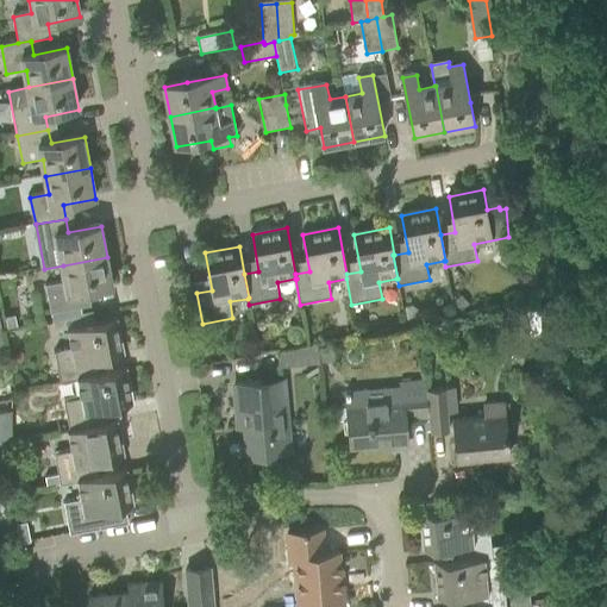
[(107,257),(63,266),(66,282),(47,286),(52,314),(52,313),(81,308),(82,308),(80,294),(113,287),(107,257)]
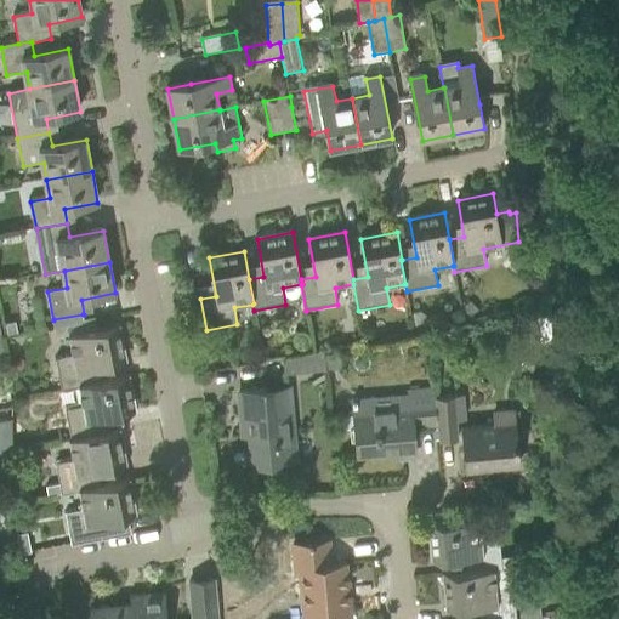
[(471,304),(464,310),(472,319),(480,313),(471,304)]
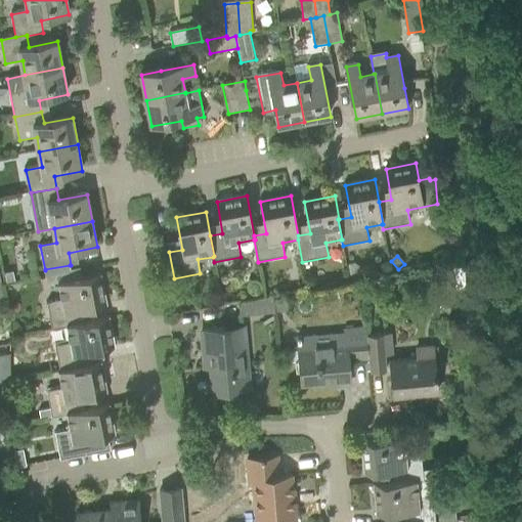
[(70,265),(45,269),(47,278),(57,276),(72,273),(71,270),(70,265)]
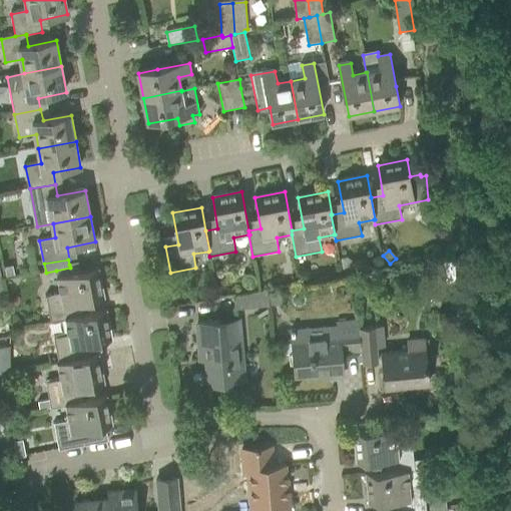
[(355,275),(353,265),(347,260),(340,261),(343,277),(355,275)]
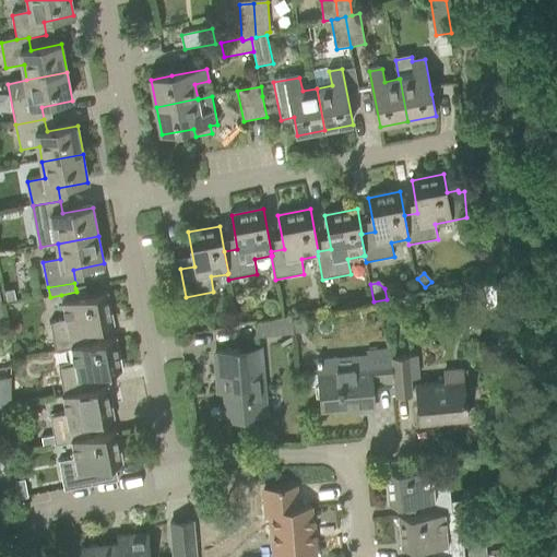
[(76,292),(61,295),(63,303),(89,298),(86,291),(76,292)]
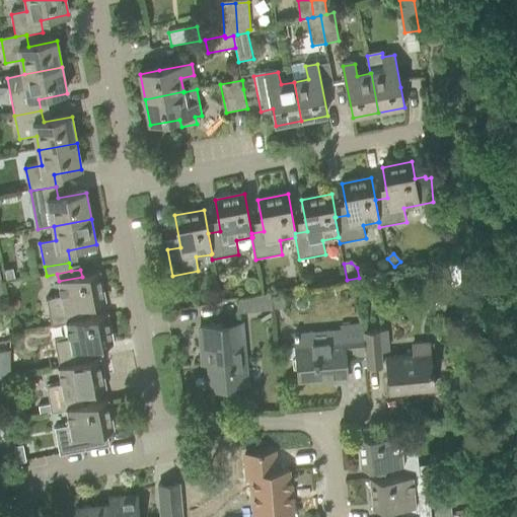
[(13,272),(5,273),(6,282),(15,280),(13,272)]
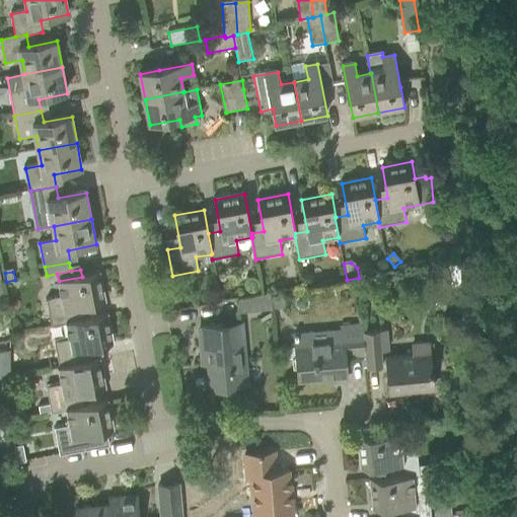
[(83,307),(107,303),(101,273),(82,277),(59,281),(62,298),(48,300),(50,313),(53,326),(53,327),(67,324),(67,323),(78,321),(76,309),(83,307)]
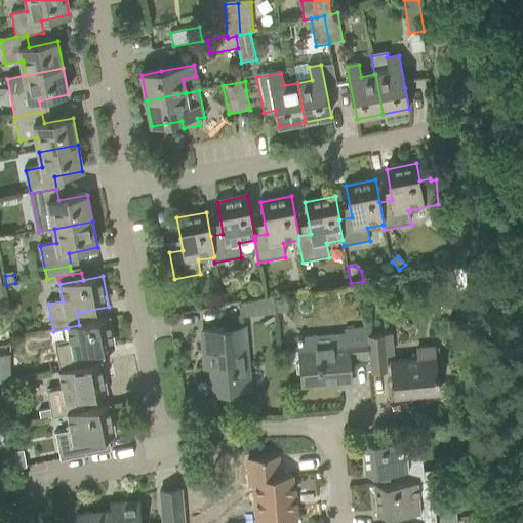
[(275,298),(276,313),(289,311),(288,296),(275,298)]
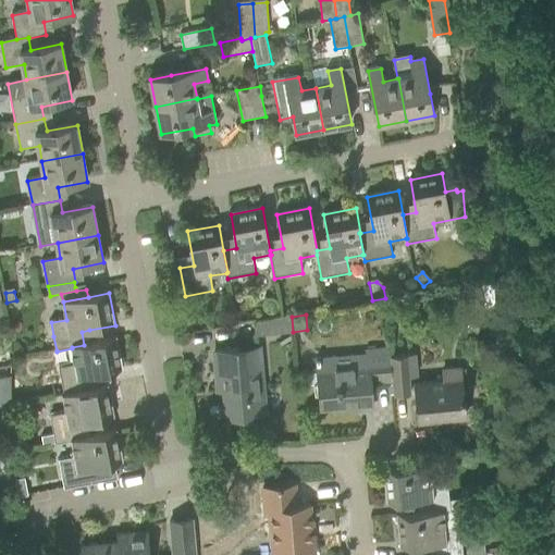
[(292,317),(292,316),(255,323),(256,336),(293,333),(293,332),(292,317)]
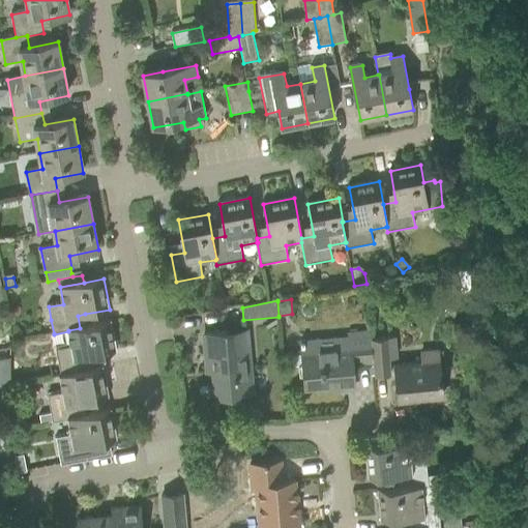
[(68,330),(68,331),(70,346),(57,349),(60,368),(62,376),(88,371),(86,358),(118,352),(112,322),(80,328),(68,330)]
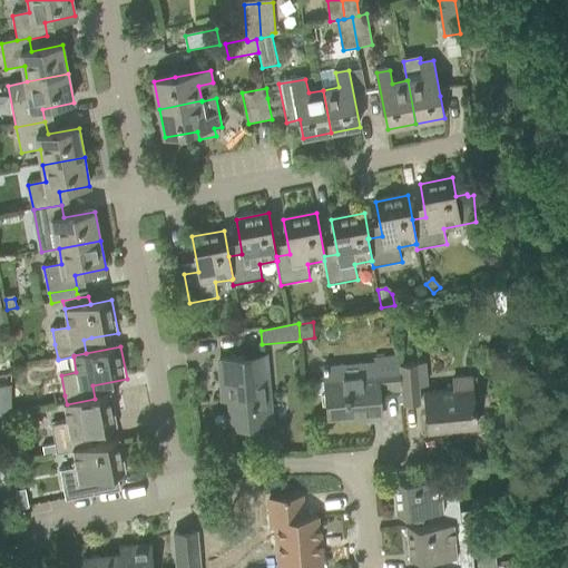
[(266,358),(243,360),(221,362),(223,387),(229,387),(233,428),(272,424),(266,358)]
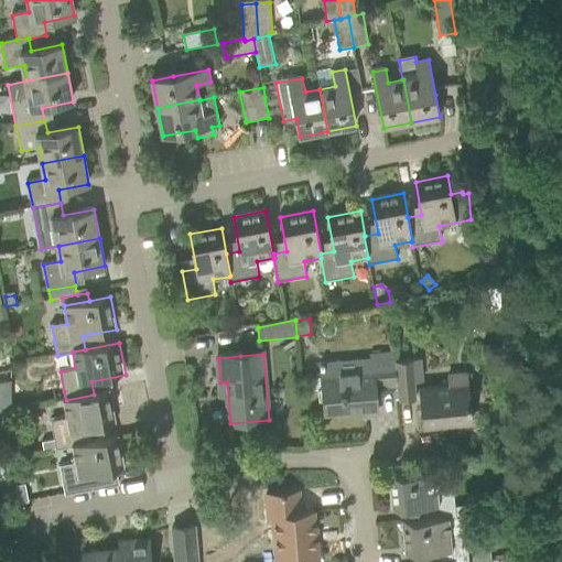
[(341,365),(322,366),(325,414),(361,411),(378,410),(376,388),(398,387),(396,361),(396,355),(373,357),(374,373),(341,376),(341,365)]
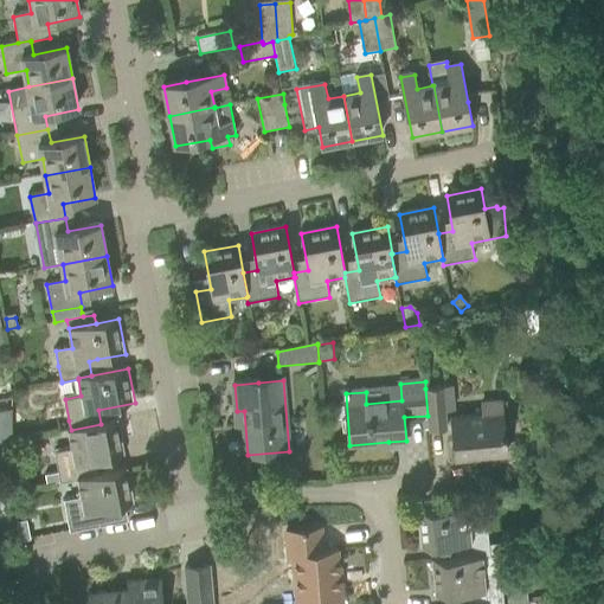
[(425,389),(428,416),(429,431),(448,430),(447,411),(454,410),(451,386),(425,389)]
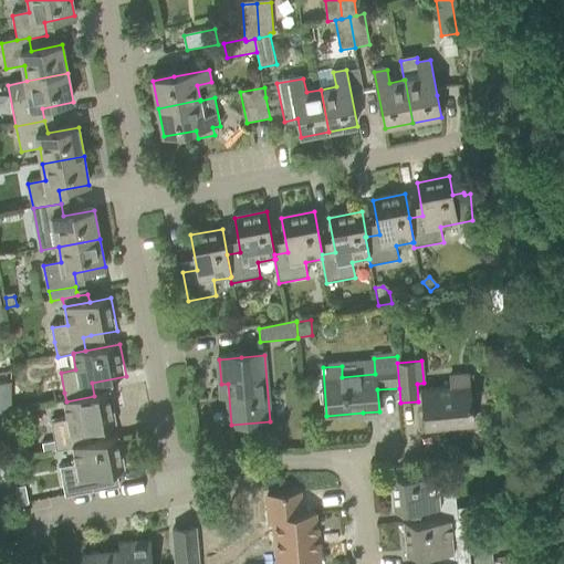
[(452,389),(444,389),(423,392),(426,429),(474,425),(470,375),(451,377),(452,389)]
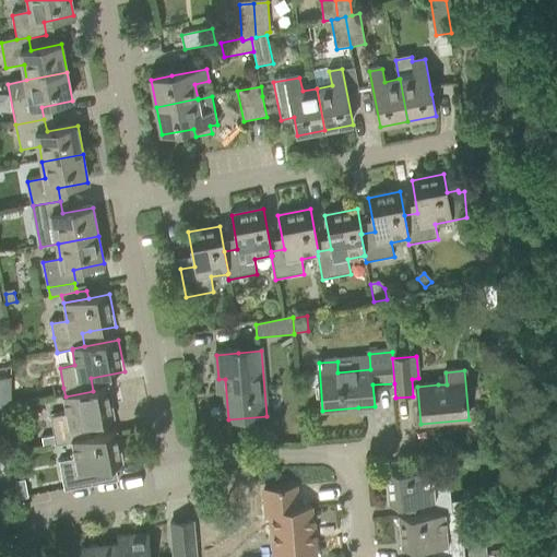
[(109,388),(93,391),(66,396),(63,396),(67,414),(51,417),(55,437),(57,446),(71,443),(71,442),(84,440),(84,439),(82,426),(116,419),(109,388)]
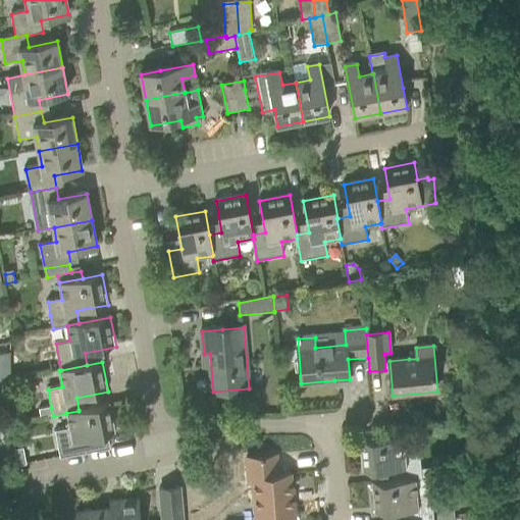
[(61,370),(59,362),(49,364),(50,372),(59,370),(61,370)]
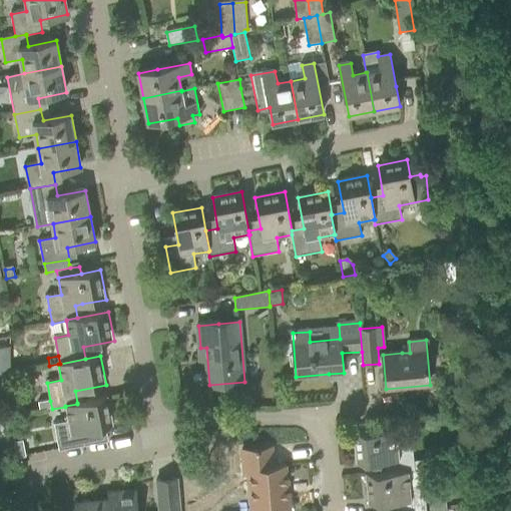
[(8,366),(0,367),(0,376),(12,375),(12,373),(11,365),(8,366)]
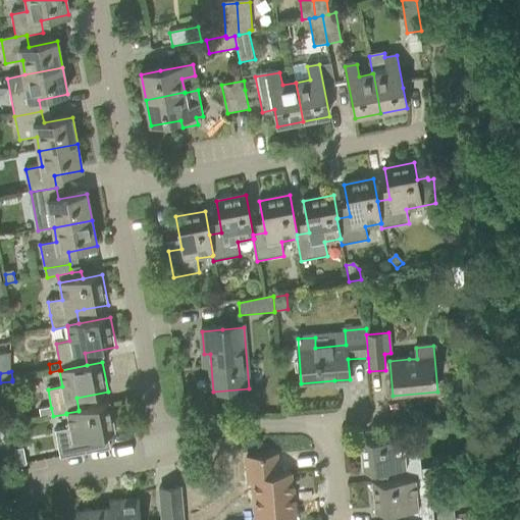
[(66,413),(66,414),(69,428),(56,430),(61,458),(87,453),(85,439),(116,434),(110,404),(79,410),(79,411),(66,413)]
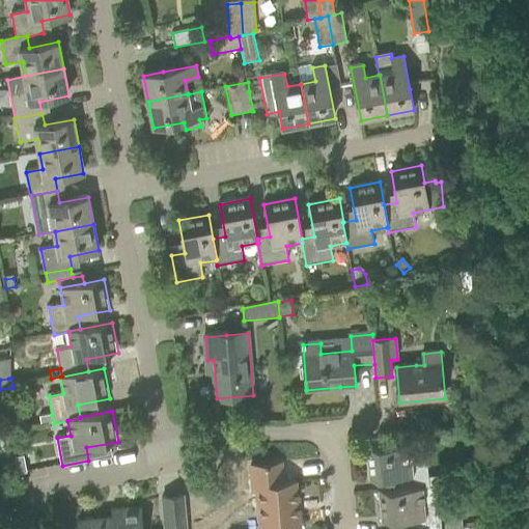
[(52,415),(40,417),(43,425),(54,423),(52,415)]
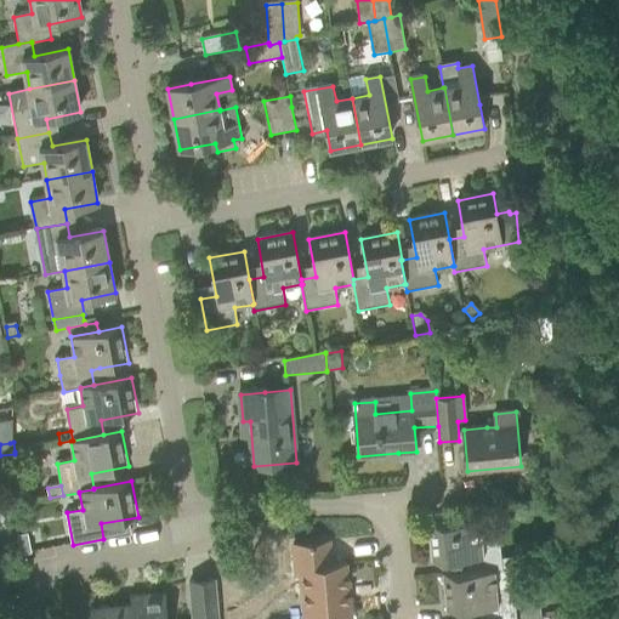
[(0,501),(1,509),(10,514),(16,512),(13,499),(0,500),(0,501)]
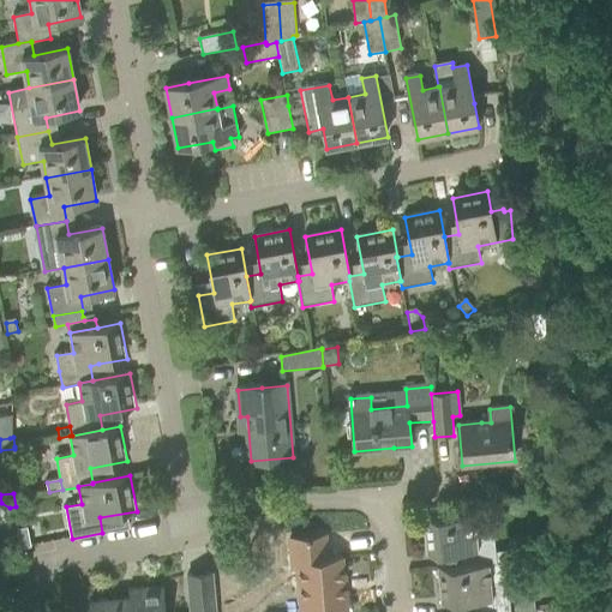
[(478,535),(477,515),(424,520),(427,556),(465,552),(466,567),(466,568),(498,564),(497,551),(495,533),(478,535)]
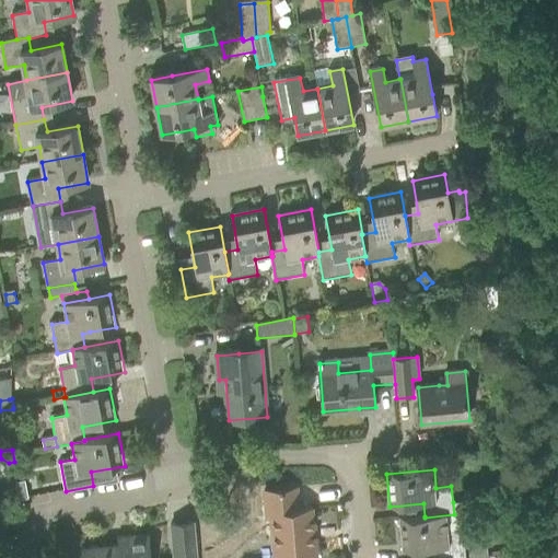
[(16,481),(18,501),(24,499),(28,499),(26,480),(16,481)]
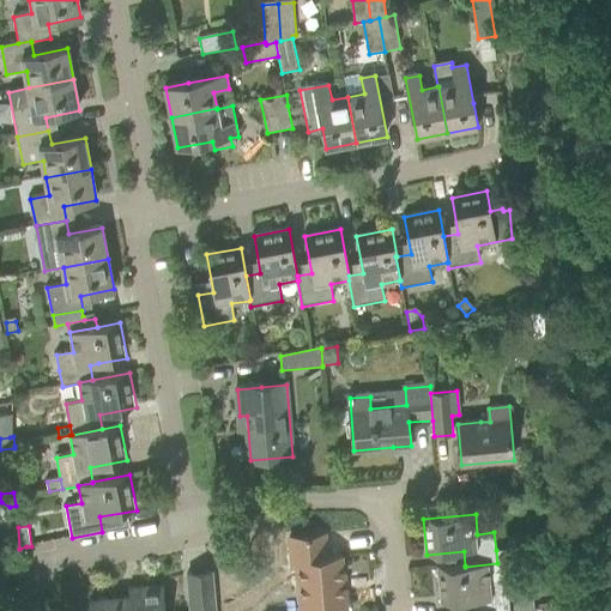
[(348,610),(343,557),(328,558),(326,536),(291,538),(294,568),(297,568),(301,610),(348,610)]
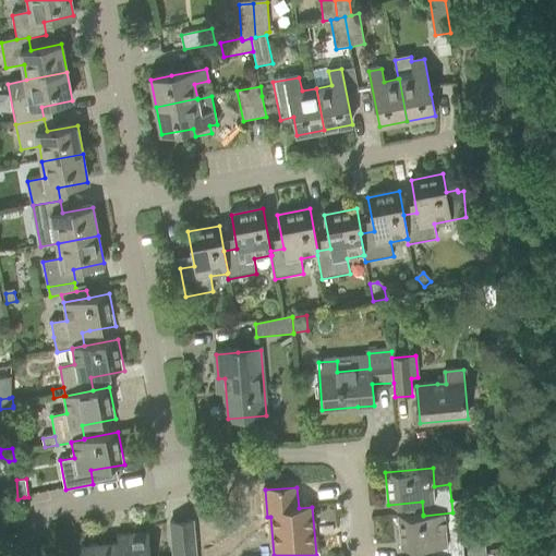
[(452,512),(458,512),(471,511),(470,499),(451,500),(452,512)]
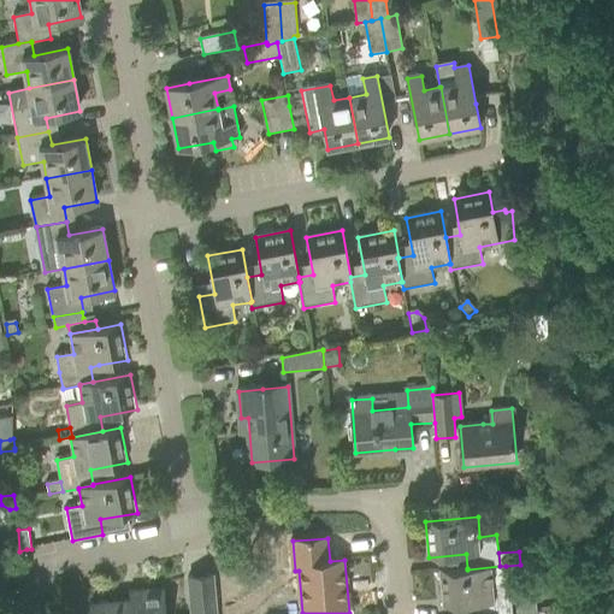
[(467,568),(440,571),(443,607),(471,604),(480,603),(480,613),(513,613),(508,566),(506,566),(500,566),(467,570),(467,568)]
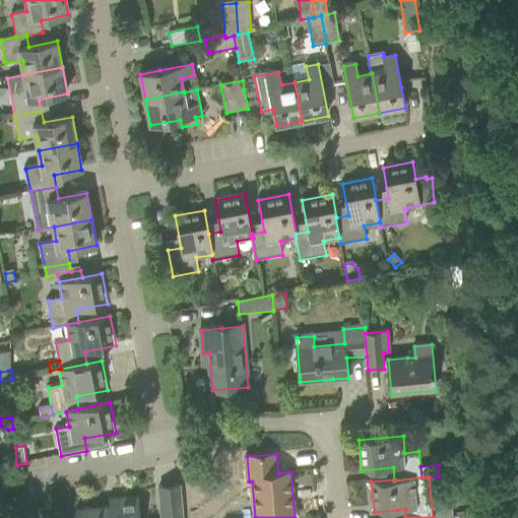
[(159,488),(163,517),(183,517),(180,487),(159,488)]
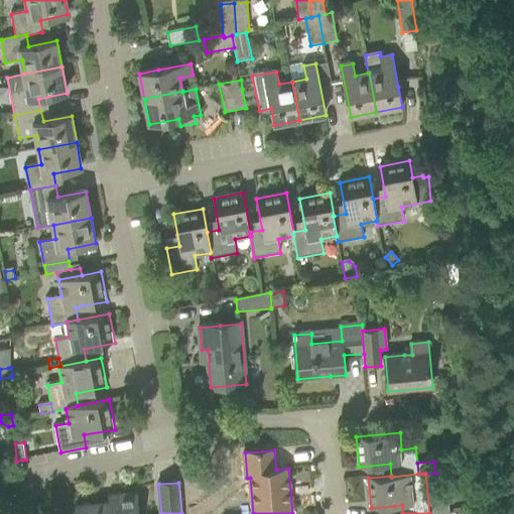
[(77,506),(78,513),(76,513),(138,513),(136,494),(110,497),(111,503),(77,506)]
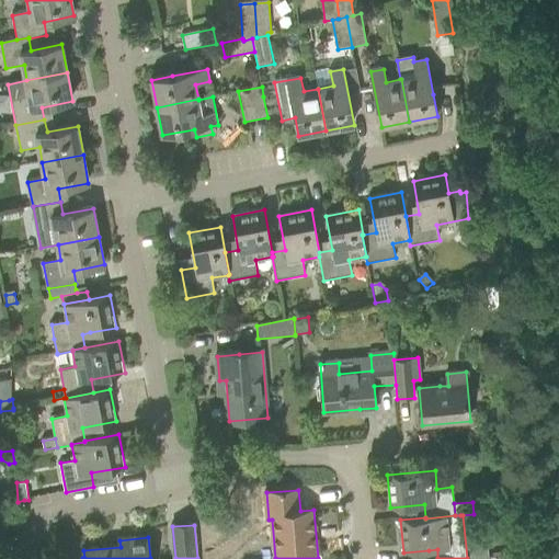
[(469,550),(470,558),(488,558),(487,548),(469,550)]
